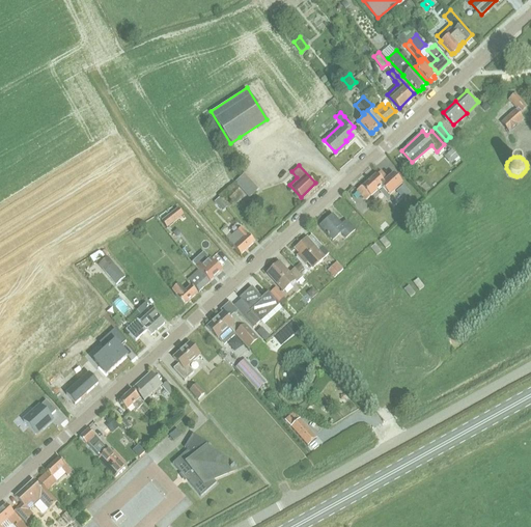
[(389,192),(401,181),(393,171),(385,178),(384,176),(386,174),(381,169),(376,173),(375,172),(362,185),(361,184),(356,189),(361,194),(362,194),(365,198),(370,194),(381,184),(389,192)]
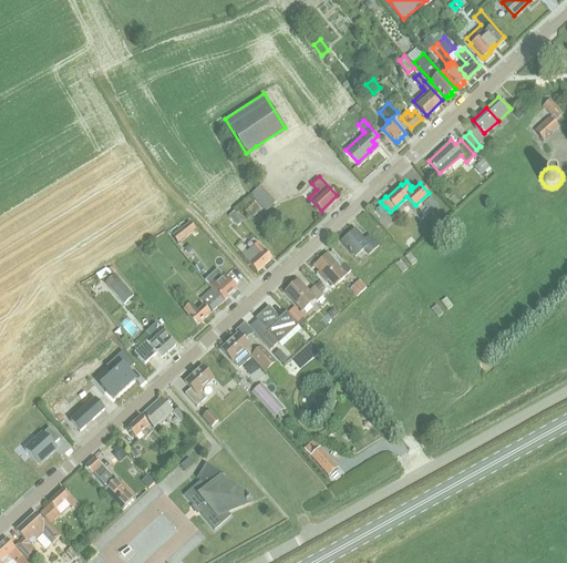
[(266,208),(276,200),(260,183),(250,192),(266,208)]
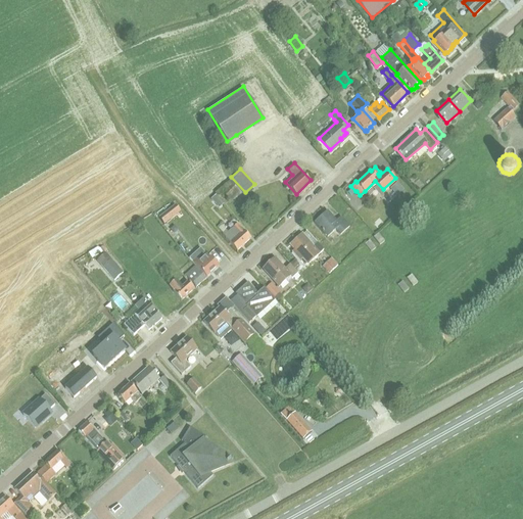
[(396,179),(390,184),(396,191),(402,186),(396,179)]
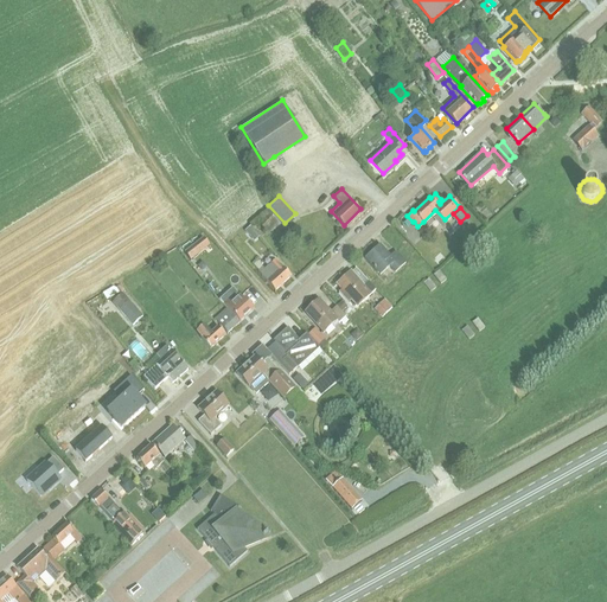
[(250,223),(244,228),(249,234),(255,228),(250,223)]
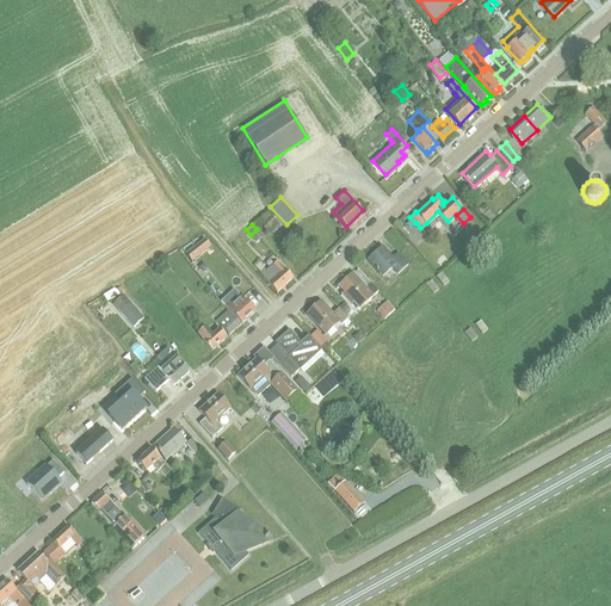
[(195,243),(185,252),(192,259),(202,252),(195,243)]
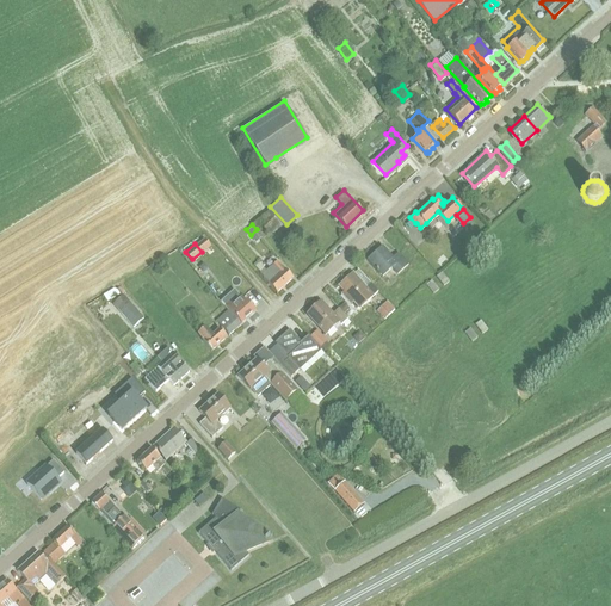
[(408,261),(397,251),(393,255),(382,245),(368,258),(382,273),(392,265),(397,271),(408,261)]
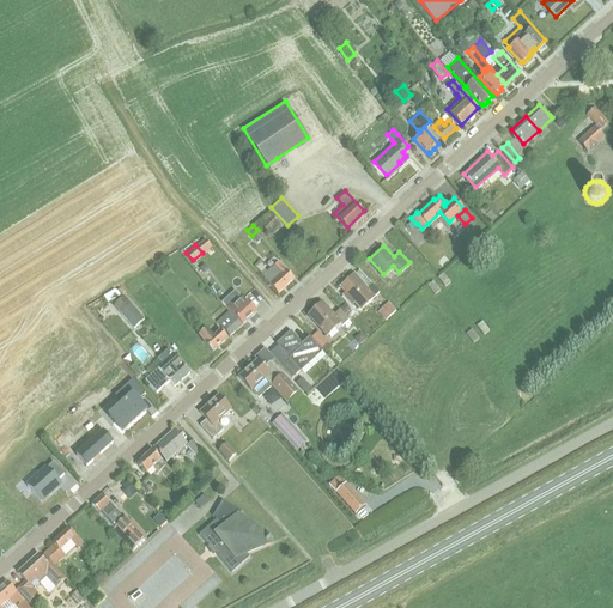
[(278,290),(293,277),(278,260),(267,271),(265,268),(260,272),(278,290)]
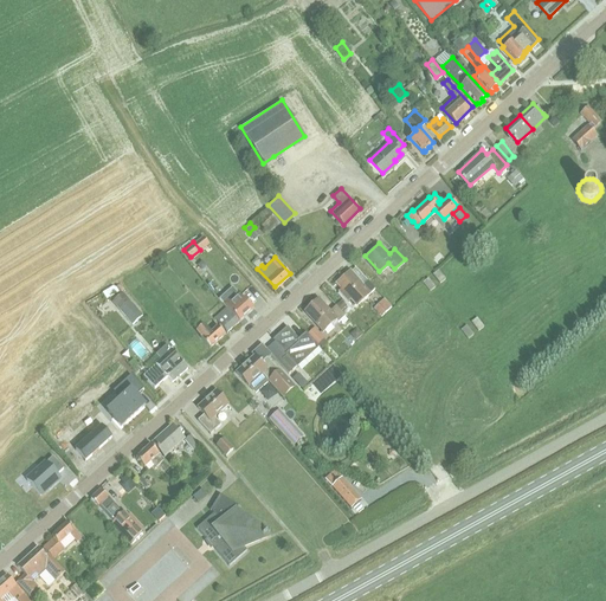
[(439,266),(432,271),(439,280),(446,276),(439,266)]
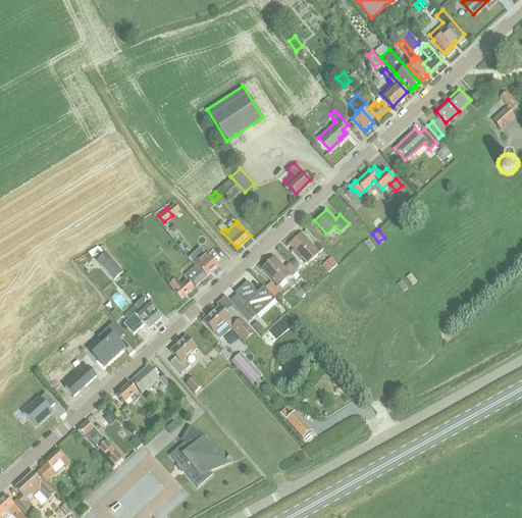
[(318,251),(322,247),(315,239),(312,243),(313,244),(312,245),(301,232),(290,242),(295,247),(292,250),(299,257),(301,254),(306,260),(313,253),(313,254),(317,251),(318,251)]
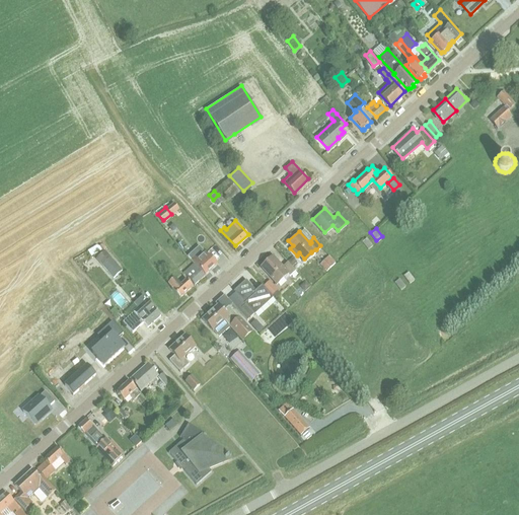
[(367,235),(361,239),(367,247),(373,244),(367,235)]
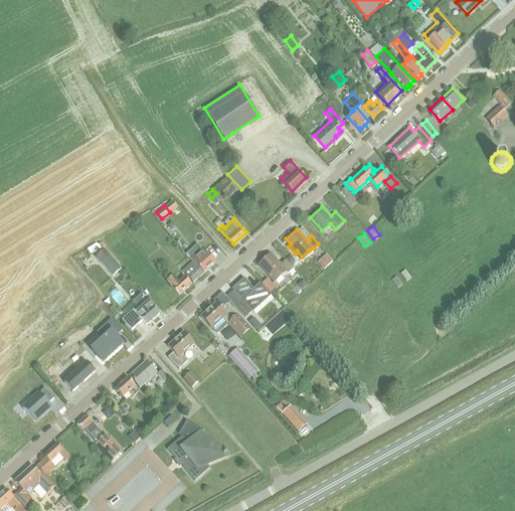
[(193,251),(189,257),(191,260),(202,272),(215,260),(208,251),(207,252),(203,249),(197,242),(190,248),(193,251)]
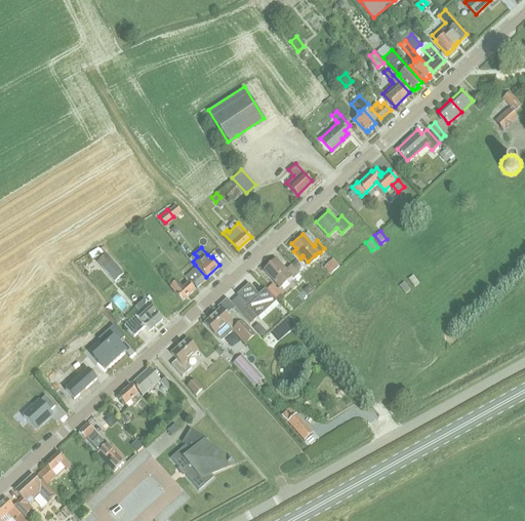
[(107,252),(98,259),(103,266),(114,279),(123,271),(107,252)]
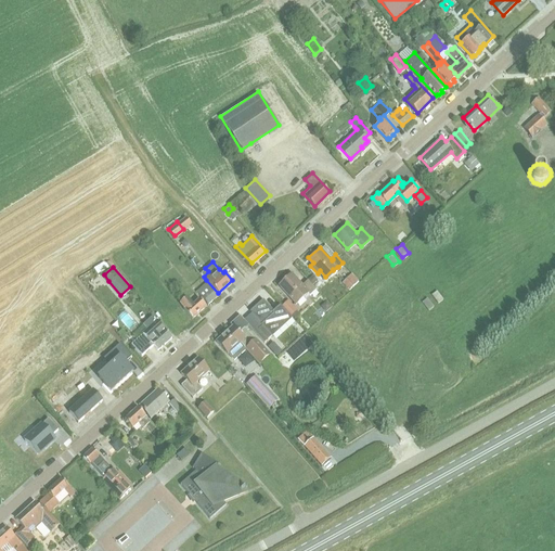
[(349,286),(358,278),(351,271),(343,280),(349,286)]
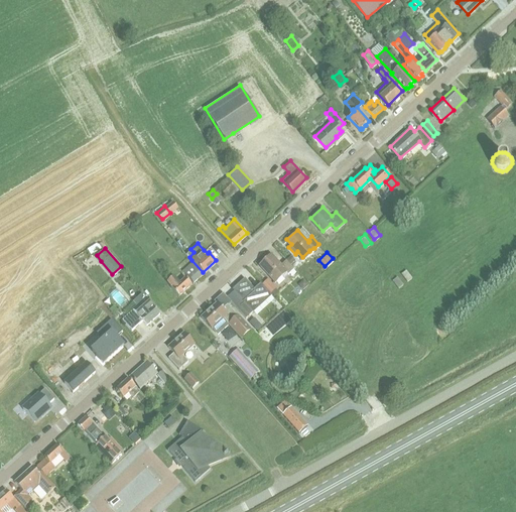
[(293,267),(286,259),(280,264),(271,253),(260,263),(274,280),(286,270),(288,272),(293,267)]
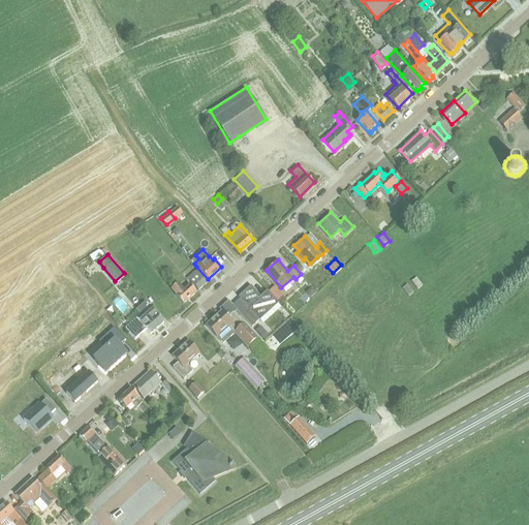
[(298,259),(293,265),(298,269),(302,264),(298,259)]
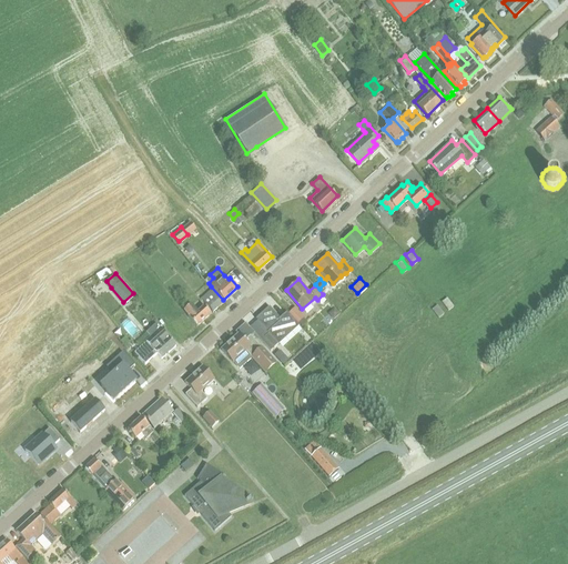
[(223,300),(211,286),(200,296),(212,310),(223,300)]
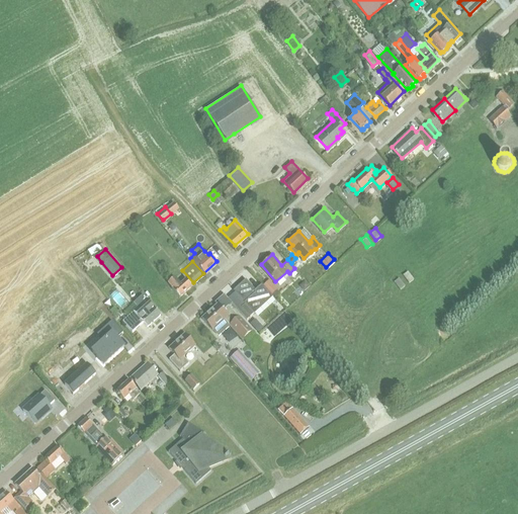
[(408,269),(403,273),(409,281),(414,277),(408,269)]
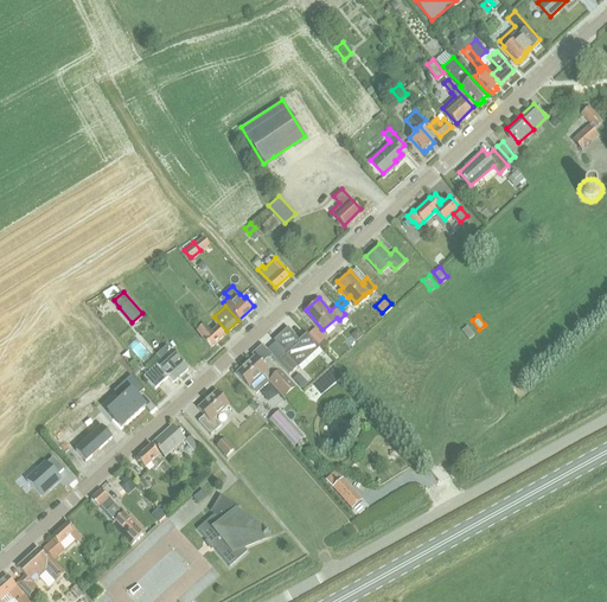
[(196,330),(200,335),(210,345),(224,332),(217,324),(210,331),(203,322),(196,330)]
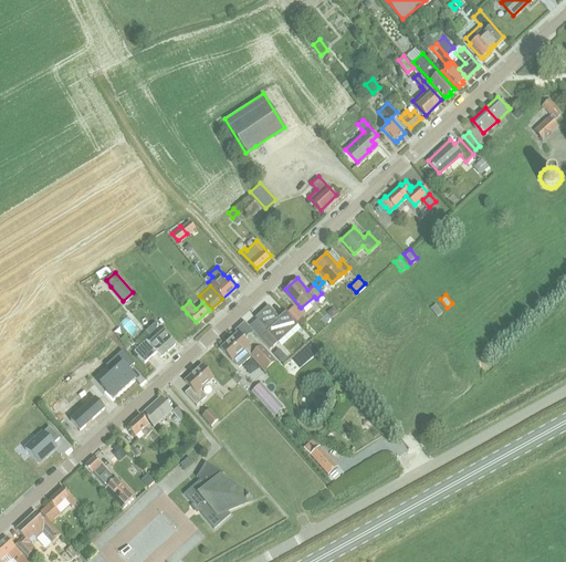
[(436,301),(430,305),(437,315),(442,311),(436,301)]
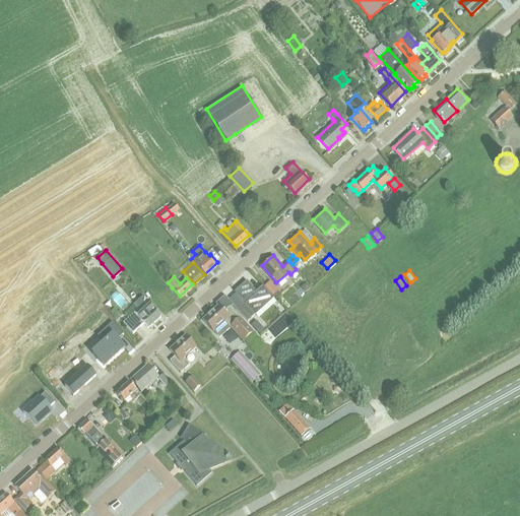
[(236,292),(229,298),(232,302),(246,318),(249,315),(253,311),(252,310),(270,293),(262,283),(262,284),(263,285),(257,291),(247,278),(235,289),(236,292)]
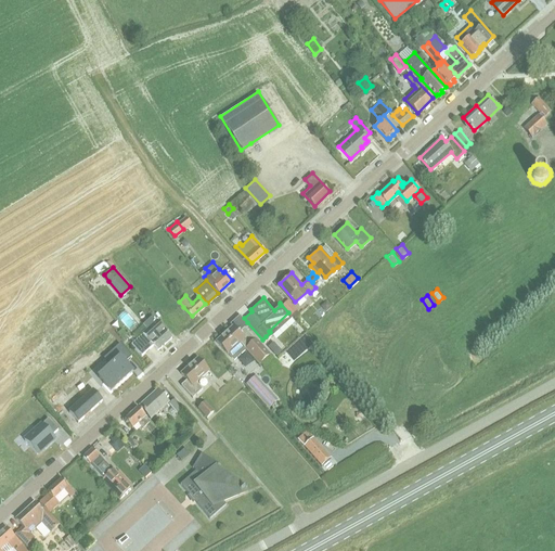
[(288,297),(282,304),(291,314),(297,307),(288,297)]
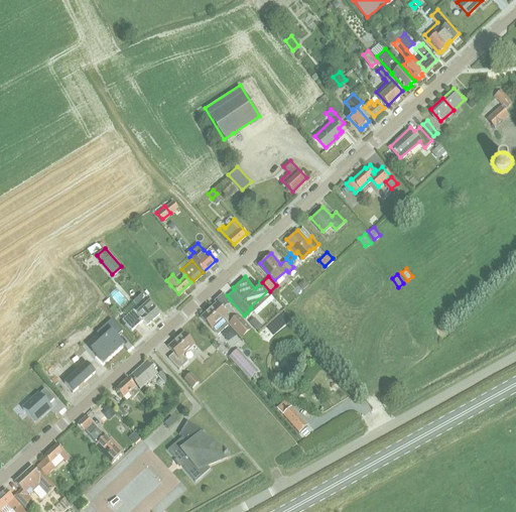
[(303,277),(299,280),(299,284),(302,287),(308,283),(303,277)]
